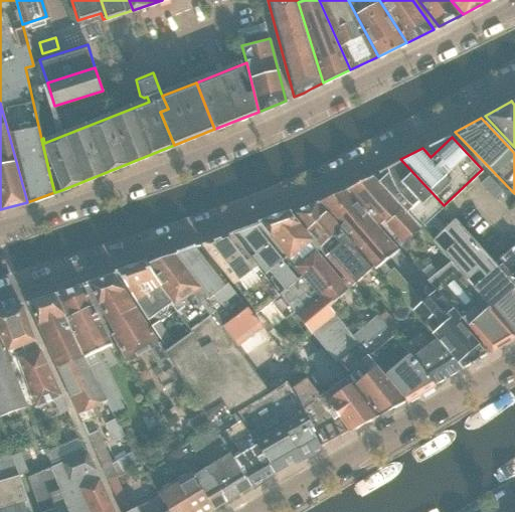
[(419,226),(444,205),(400,159),(385,167),(387,171),(377,180),(419,226)]
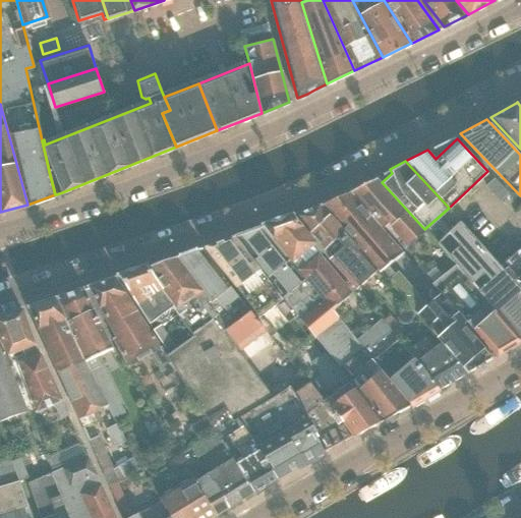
[(424,229),(382,182),(377,176),(353,188),(350,190),(383,226),(388,221),(408,244),(424,229)]
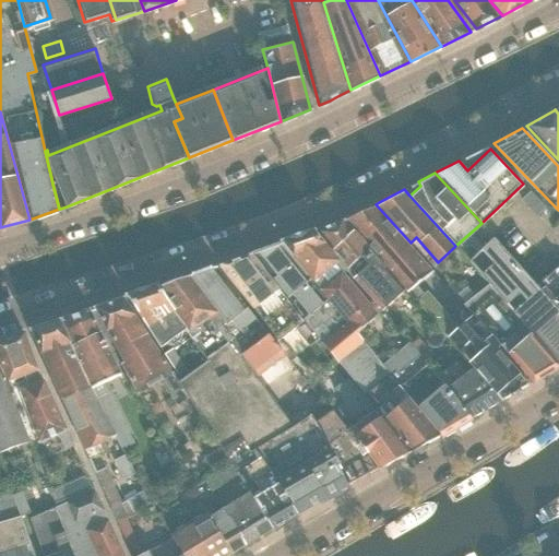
[(445,333),(459,323),(428,288),(425,292),(416,282),(430,271),(371,205),(345,217),(359,234),(407,290),(445,333)]
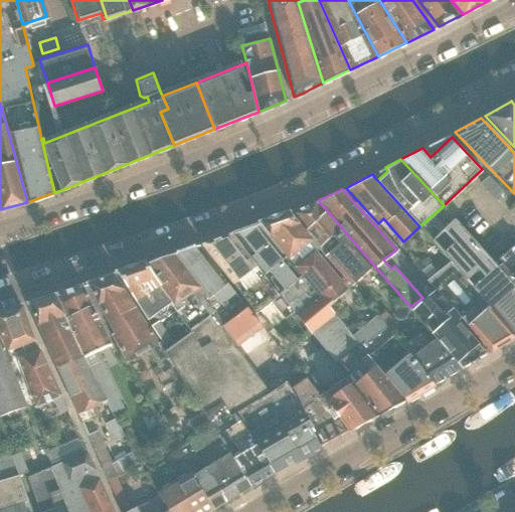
[(374,268),(375,267),(331,215),(318,200),(289,212),(294,218),(352,284),(372,266),(374,268)]
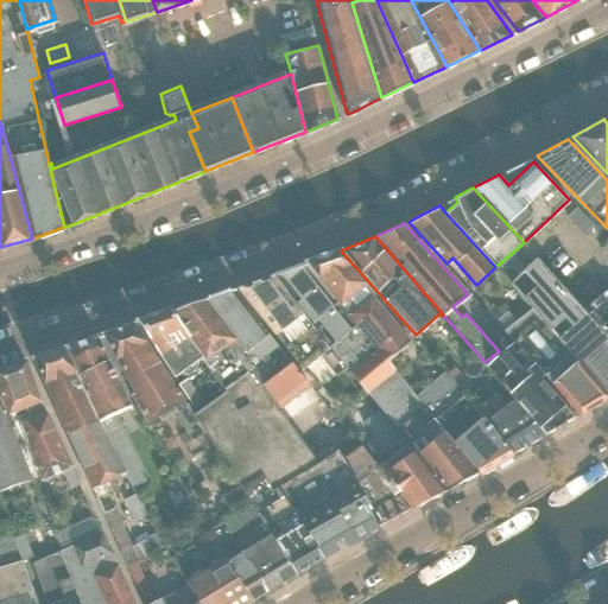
[(387,360),(388,358),(416,335),(347,258),(341,250),(306,262),(322,280),(387,360)]
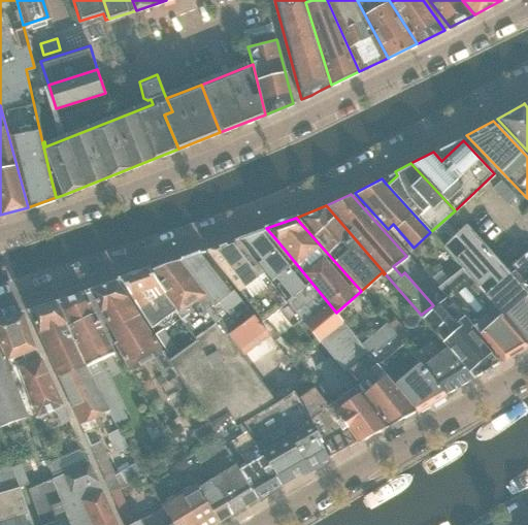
[(527,291),(521,283),(507,268),(466,224),(442,244),(462,266),(516,327),(527,341),(527,291)]
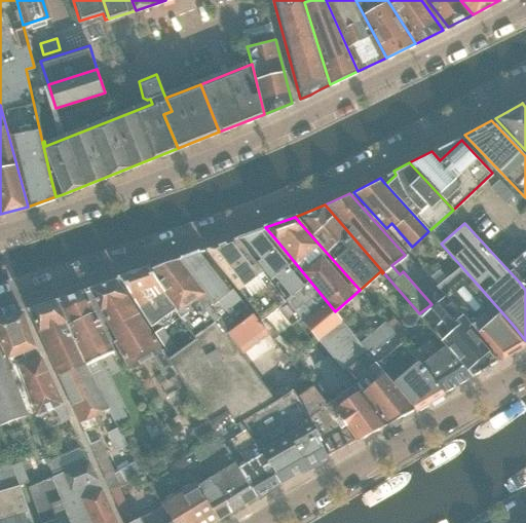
[(278,243),(265,227),(237,236),(251,253),(296,310),(300,315),(342,371),(346,368),(349,373),(372,356),(360,341),(367,335),(348,313),(342,319),(336,310),(335,311),(278,243)]
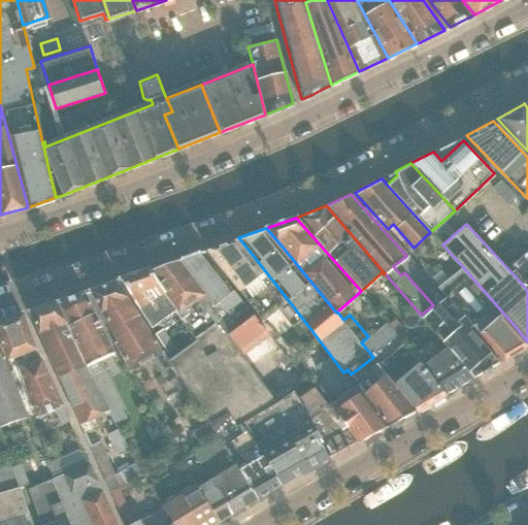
[(292,325),(301,317),(297,312),(252,254),(238,237),(238,238),(208,250),(263,320),(278,308),(292,325)]
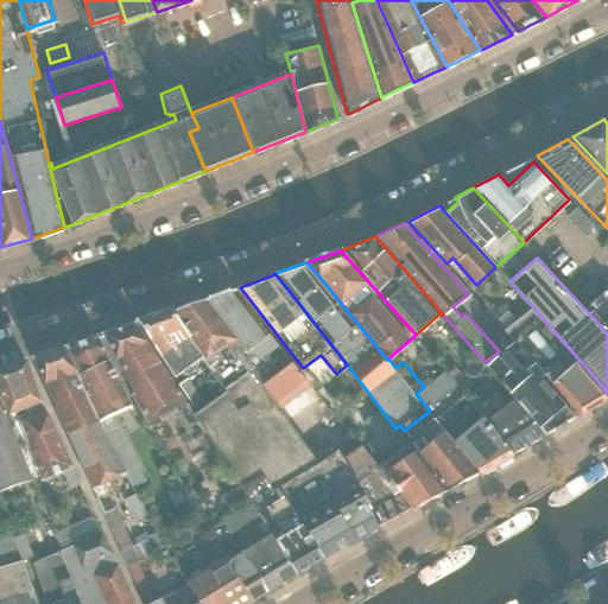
[(607,335),(607,286),(584,309),(600,325),(607,335)]
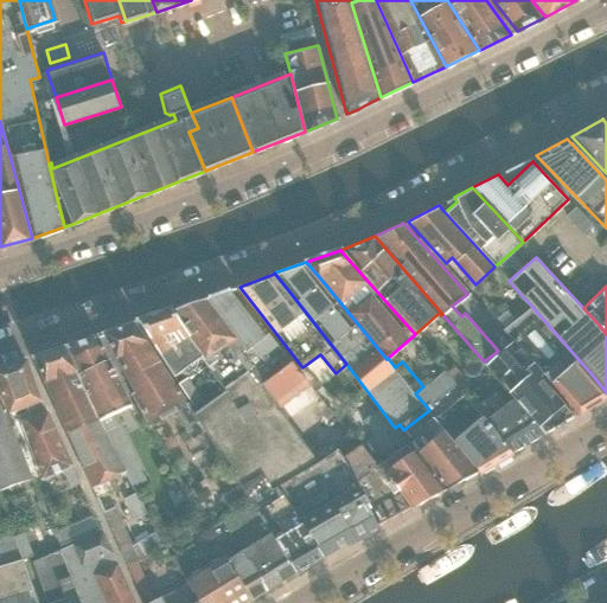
[(255,361),(278,344),(248,306),(234,288),(205,297),(243,346),(255,361)]
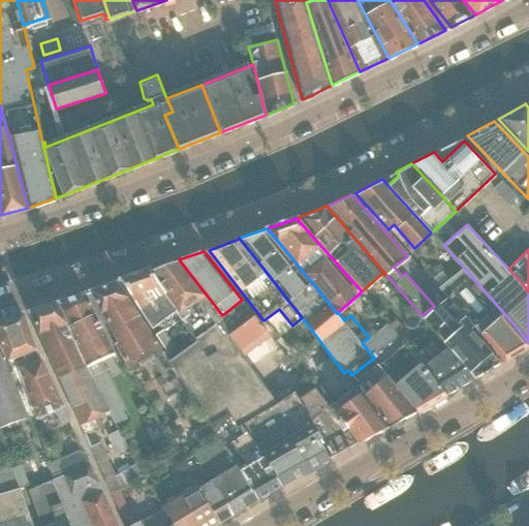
[(183,323),(212,302),(179,259),(149,270),(161,287),(183,323)]
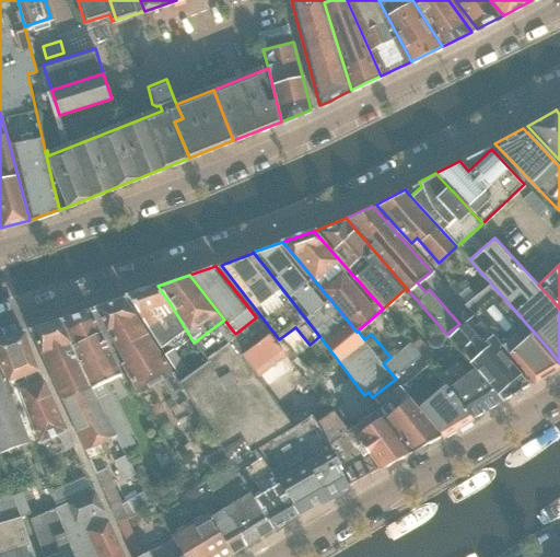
[(529,383),(559,364),(559,362),(547,347),(490,282),(475,294),(465,302),(474,313),(473,313),(510,355),(506,358),(529,383)]
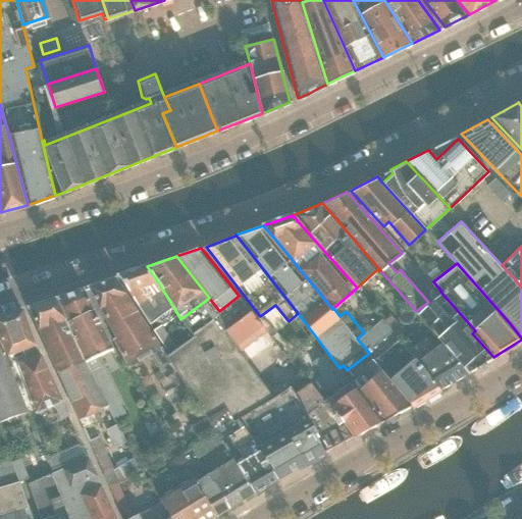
[(435,265),(426,272),(433,281),(442,274),(435,265)]
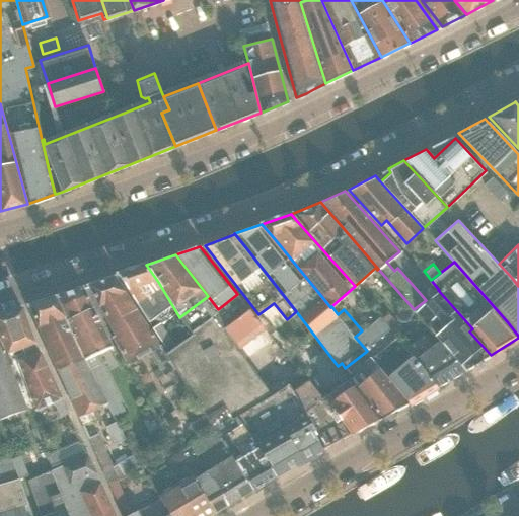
[(192,337),(179,317),(158,282),(146,265),(119,275),(149,321),(152,325),(160,320),(176,346),(192,337)]
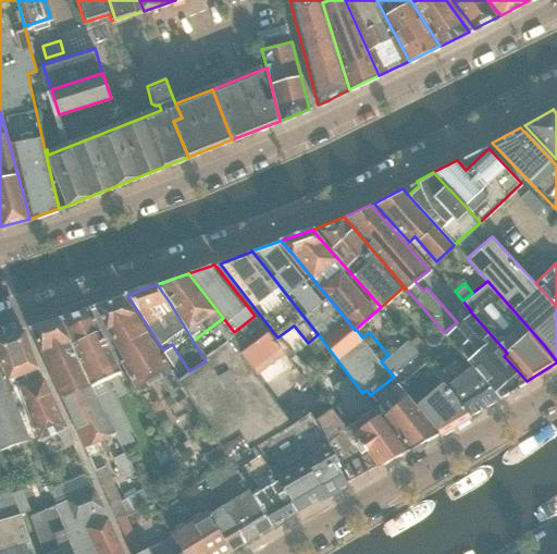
[(180,384),(176,379),(123,296),(91,307),(113,347),(137,391),(162,378),(176,402),(188,394),(180,384)]
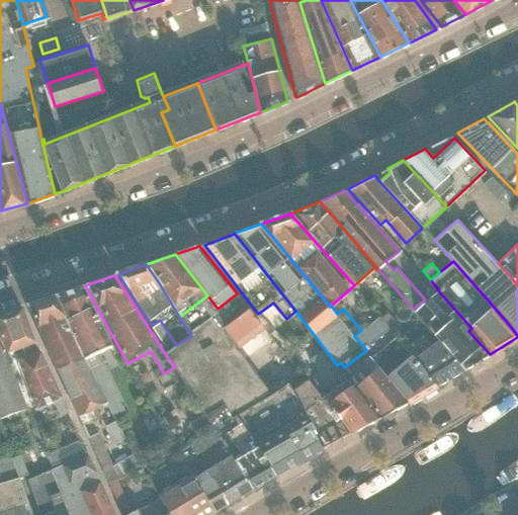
[(102,325),(105,323),(85,285),(56,295),(65,314),(90,366),(99,362),(95,353),(112,345),(102,325)]
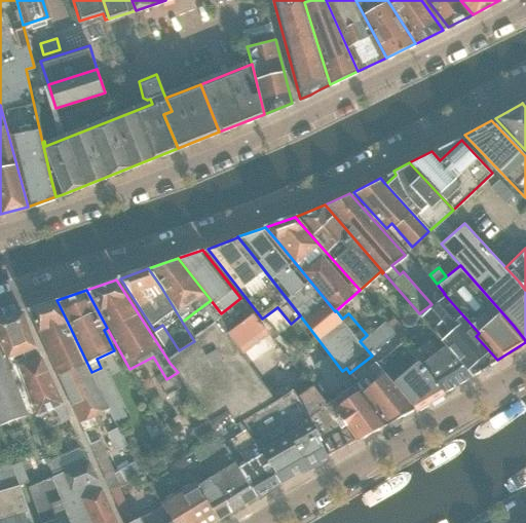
[(473,374),(497,360),(476,336),(479,333),(444,294),(431,304),(419,313),(422,316),(446,343),(448,346),(473,374)]
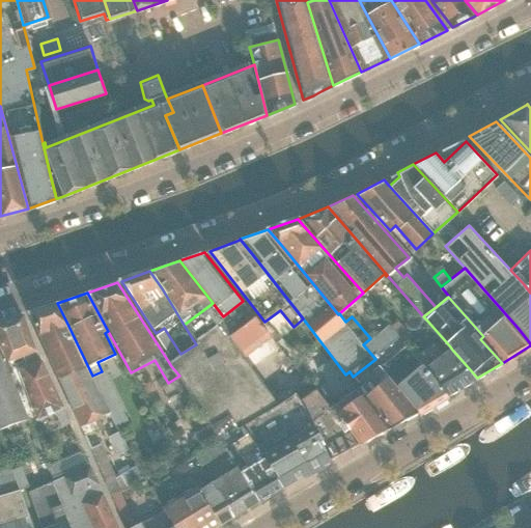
[(223,316),(250,350),(271,335),(243,301),(223,316)]
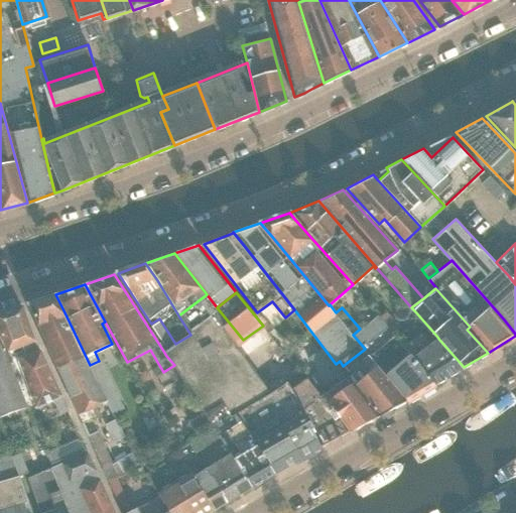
[(102,388),(90,365),(65,312),(55,294),(28,303),(78,413),(79,413),(82,421),(95,414),(97,416),(103,413),(97,402),(105,398),(107,397),(102,388)]
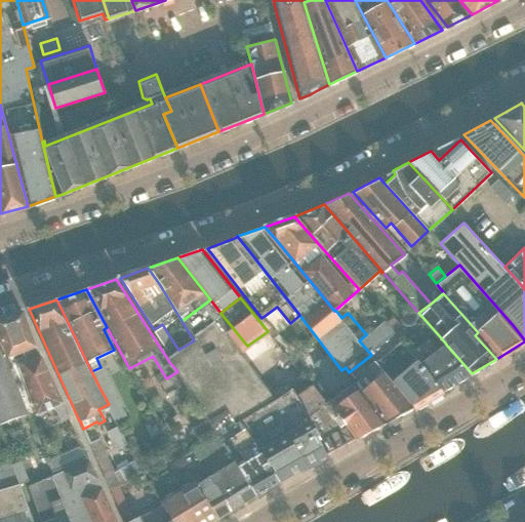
[(247,346),(220,313),(210,299),(182,321),(194,340),(178,350),(166,357),(169,362),(177,371),(206,417),(207,419),(230,405),(238,420),(242,418),(269,463),(280,480),(280,481),(306,466),(307,467),(319,459),(319,458),(326,454),(326,453),(315,432),(318,431),(296,395),(292,388),(276,398),(241,351),(247,346)]
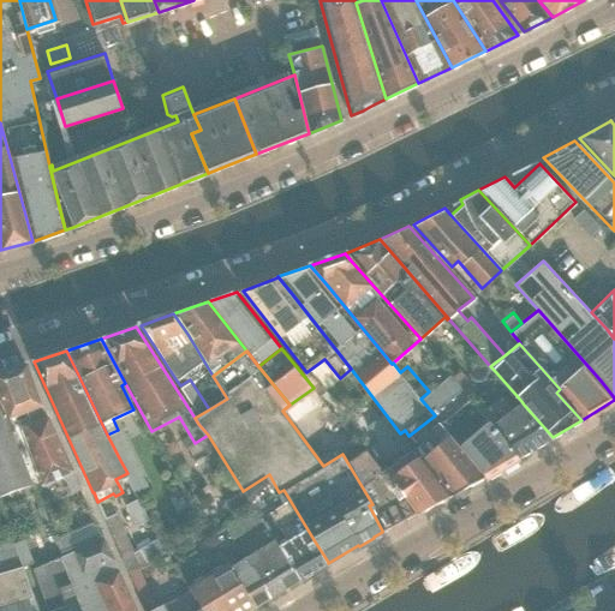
[(445,378),(451,373),(430,351),(425,355),(445,378)]
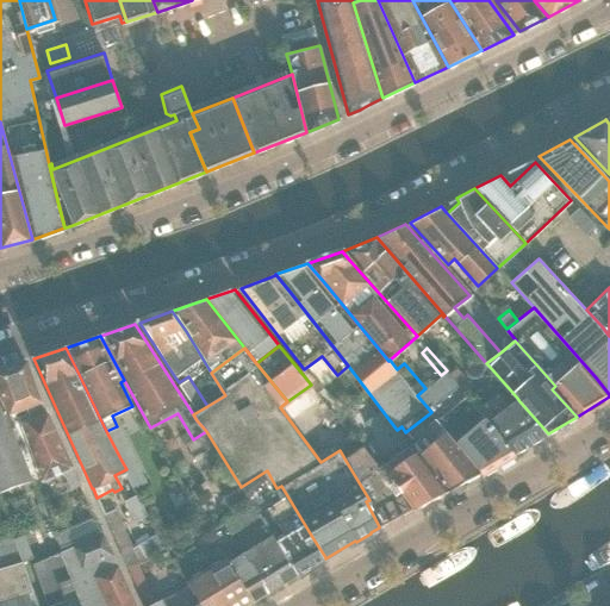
[(45,414),(26,363),(26,361),(0,369),(0,392),(13,426),(23,423),(31,447),(23,450),(55,532),(95,516),(48,413),(45,414)]
